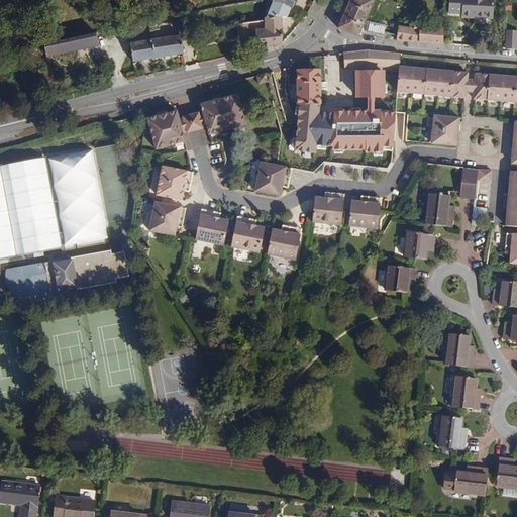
[(364,24),(374,0),(349,0),(339,28),(358,36),(360,31),(367,32),(382,36),(384,25),(368,22),(367,25),(364,24)]
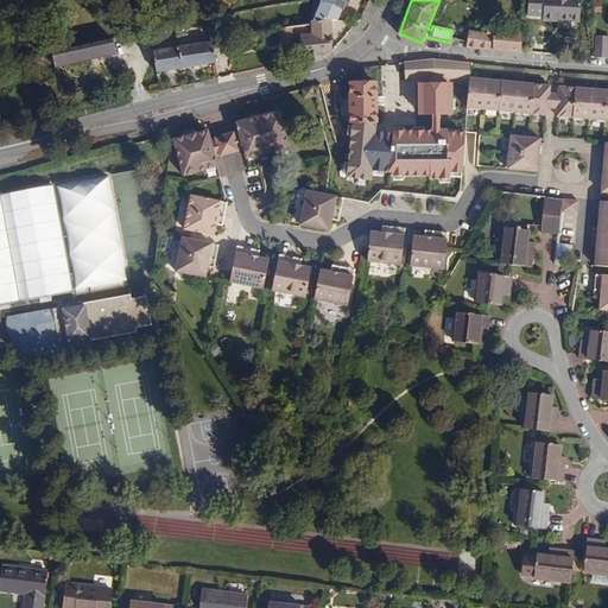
[(529,0),(530,20),(544,20),(562,19),(562,23),(582,23),(581,0),(529,0)]
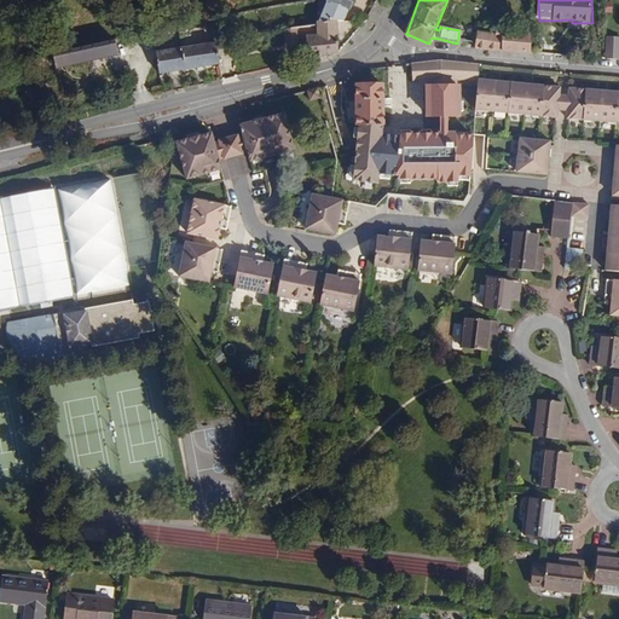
[(327,12),(339,16),(342,6),(331,3),(327,12)]
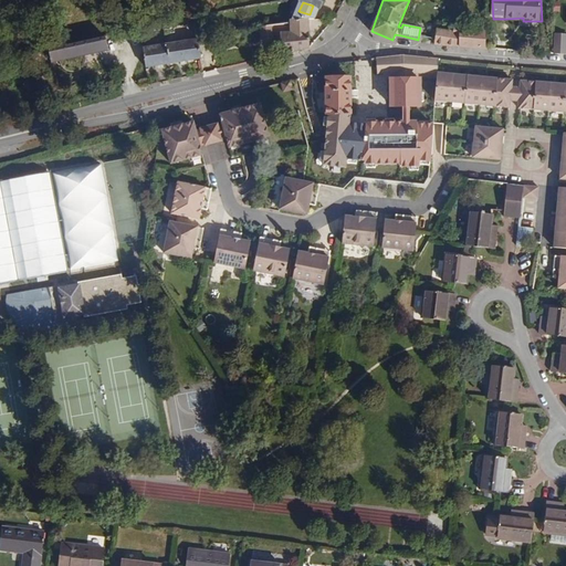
[(310,33),(307,19),(286,20),(289,30),(285,31),(285,27),(280,28),(280,24),(260,28),(262,41),(272,39),(272,42),(281,41),(281,49),(278,49),(279,56),(310,48),(310,33)]
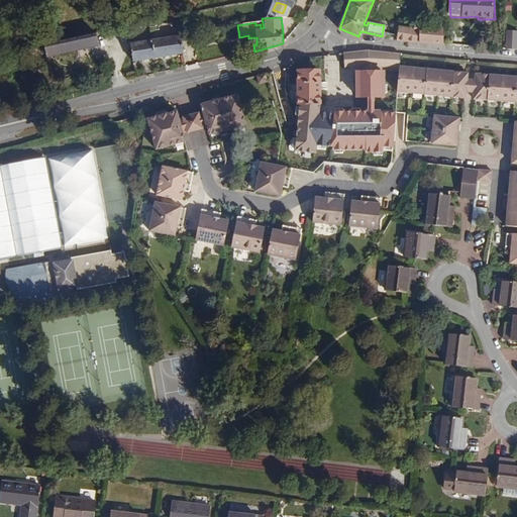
[(283,30),(292,29),(292,18),(281,17),(283,30)]
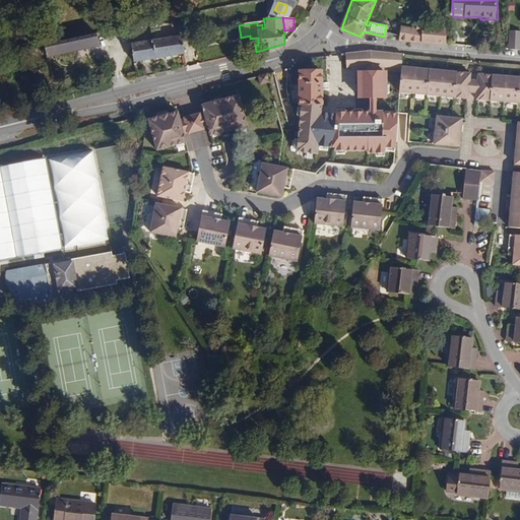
[(419,27),(419,29),(400,27),(399,41),(432,44),(434,44),(447,45),(447,41),(447,29),(419,27)]
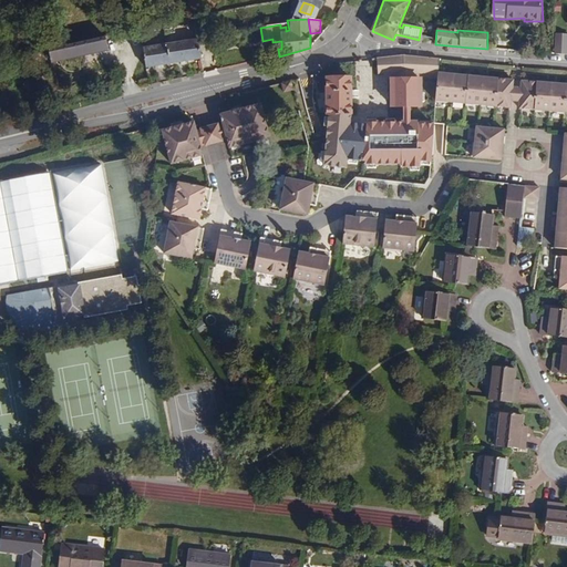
[(566,34),(556,34),(556,55),(566,54),(566,34)]
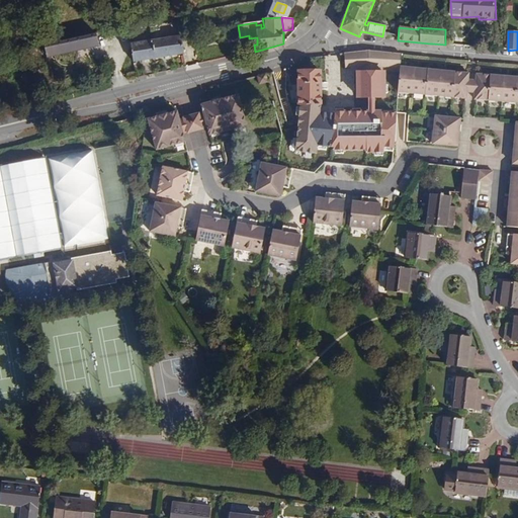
[(46,59),(53,57),(56,62),(60,66),(66,67),(71,65),(74,63),(76,59),(77,56),(77,52),(97,48),(94,33),(42,45),(46,59)]
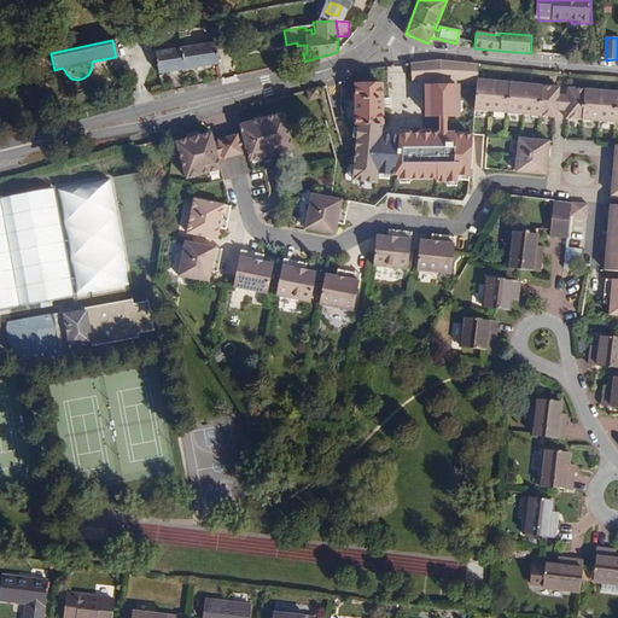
[(181,48),(185,69),(220,64),(216,42),(181,48)]
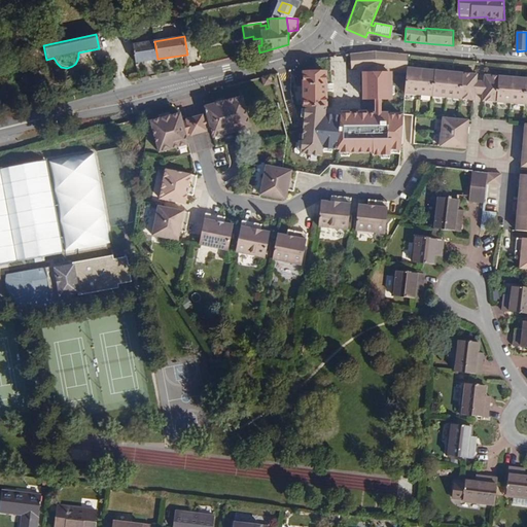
[(136,63),(157,59),(154,41),(133,44),(135,55),(136,63)]
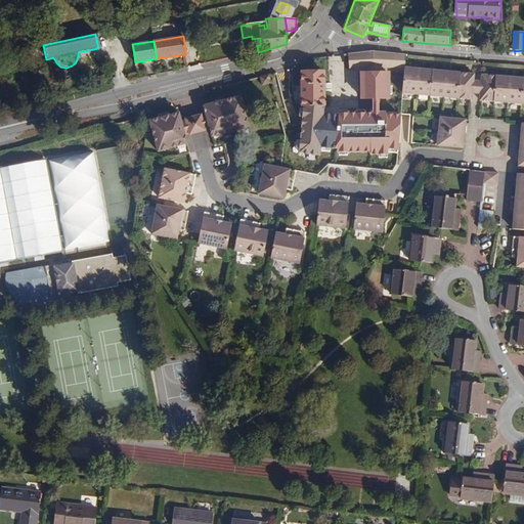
[(386,52),(375,51),(349,54),(349,68),(402,69),(403,54),(386,52)]
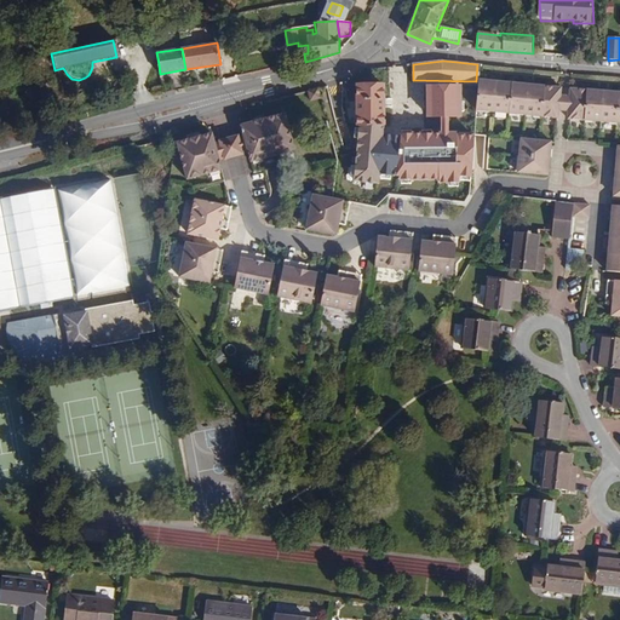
[(560,89),(476,81),(475,112),(556,119),(557,112),(558,96),(560,89)]
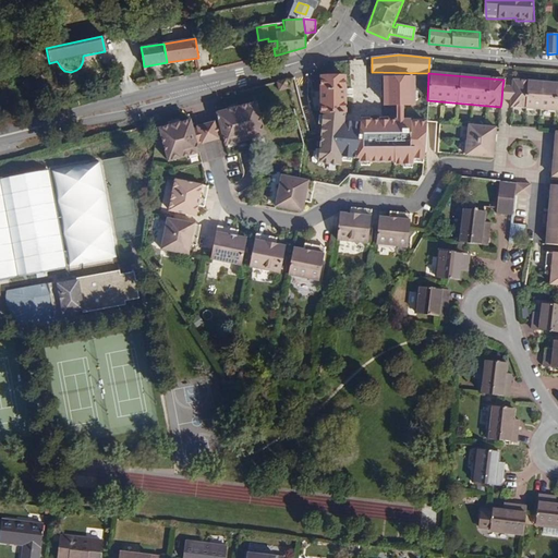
[(346,89),(346,77),(322,77),(322,86),(319,86),(319,89),(322,89),(322,112),(325,112),(320,136),(318,156),(317,162),(339,165),(346,113),(346,96),(349,96),(349,89),(346,89)]
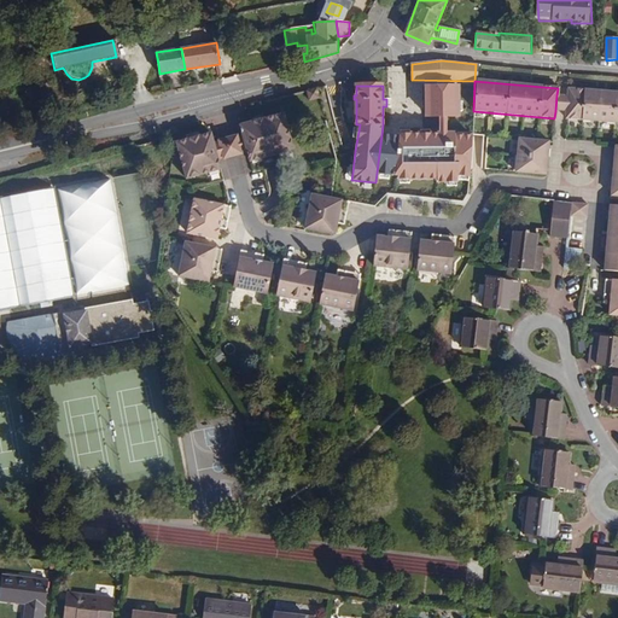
[(320,98),(316,88),(307,91),(309,100),(320,98)]
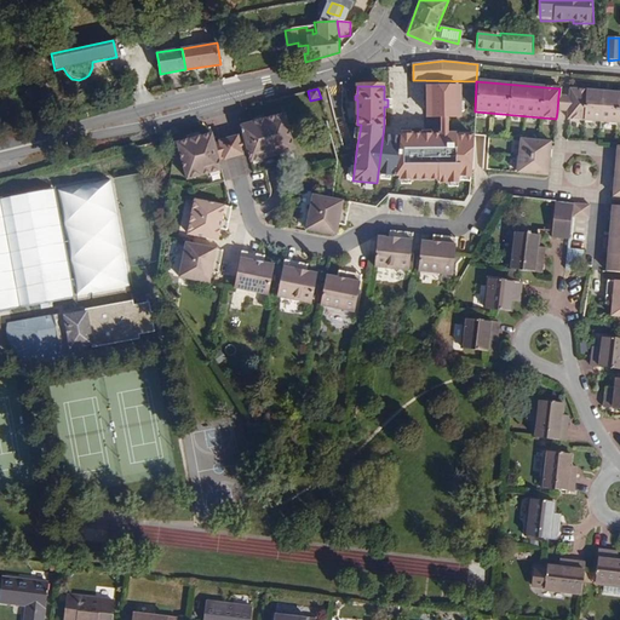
[(619,93),(570,90),(569,97),(568,112),(567,120),(619,124),(619,93)]
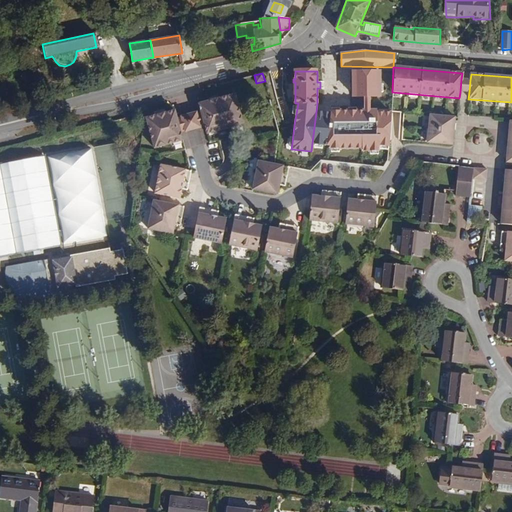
[(470,80),(461,79),(460,92),(469,92),(470,80)]
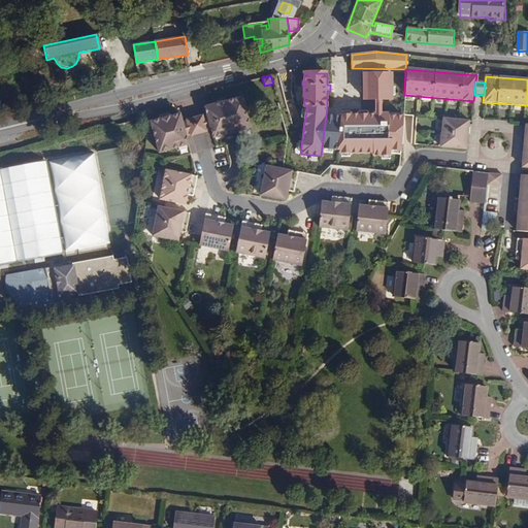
[(251,128),(242,97),(206,106),(208,114),(212,129),(215,137),(251,128)]
